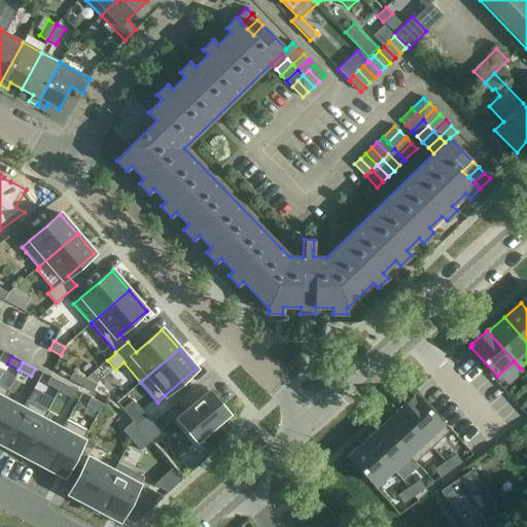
[(73,372),(69,380),(81,386),(85,378),(73,372)]
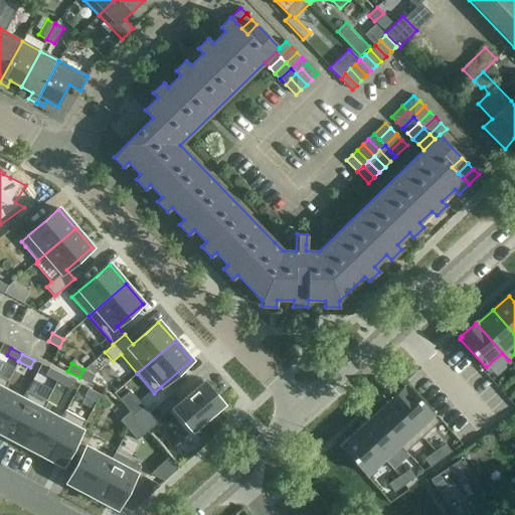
[(49,368),(45,376),(56,382),(60,374),(49,368)]
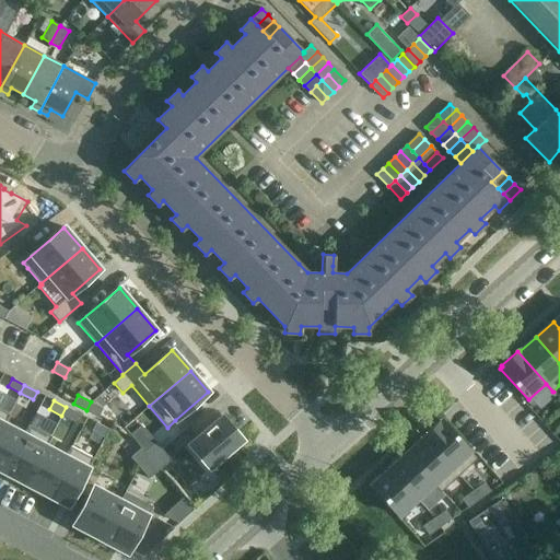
[(91,401),(86,410),(98,417),(103,408),(91,401)]
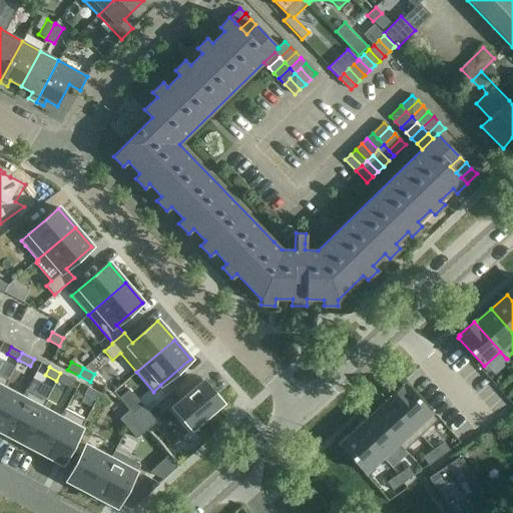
[(60,373),(56,381),(68,387),(72,379),(60,373)]
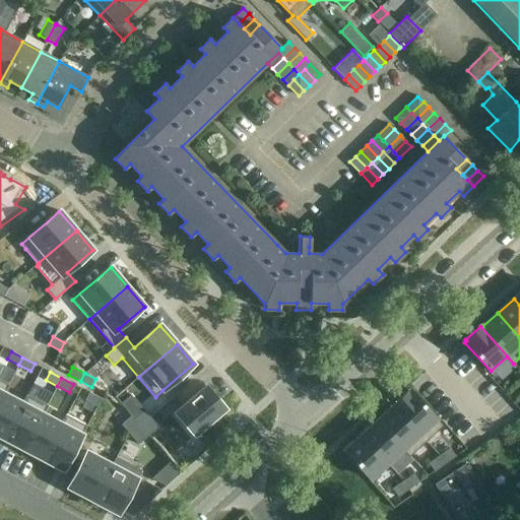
[(0,380),(0,399),(8,385),(0,380)]
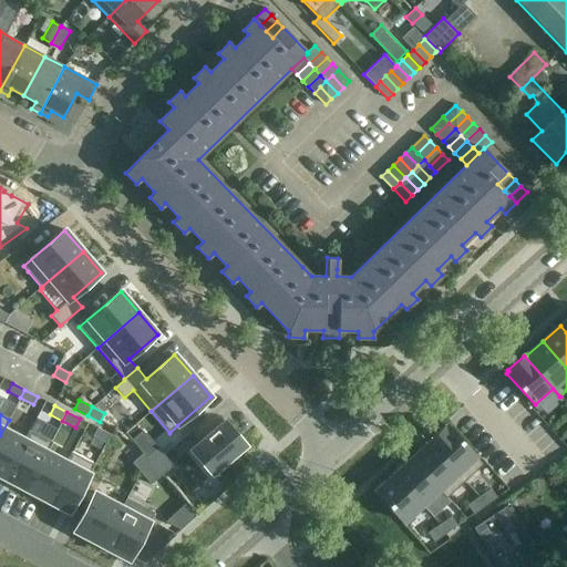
[(30,431),(4,478),(26,491),(51,442),(58,430),(37,419),(30,431)]
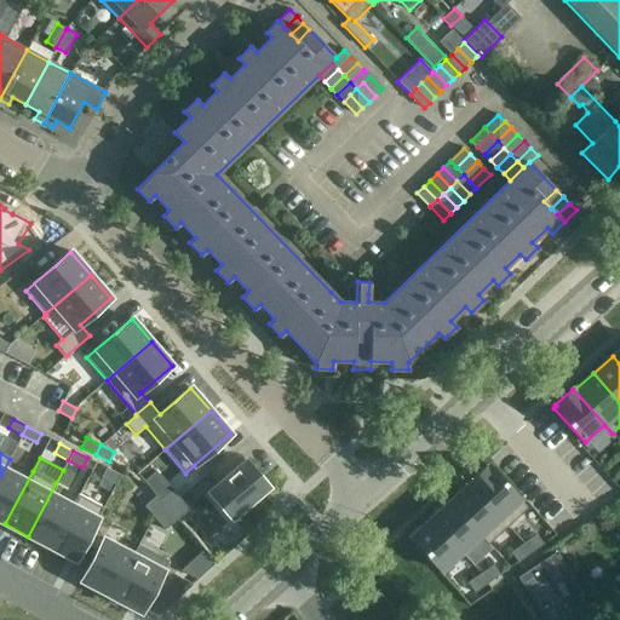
[(10,459),(0,476),(0,521),(5,523),(33,471),(32,470),(27,481),(5,469),(11,459),(10,459)]
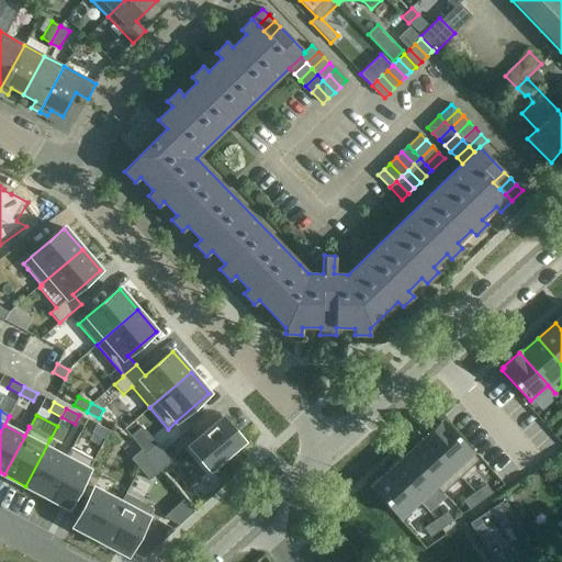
[(224,416),(190,445),(211,469),(244,440),(224,416)]
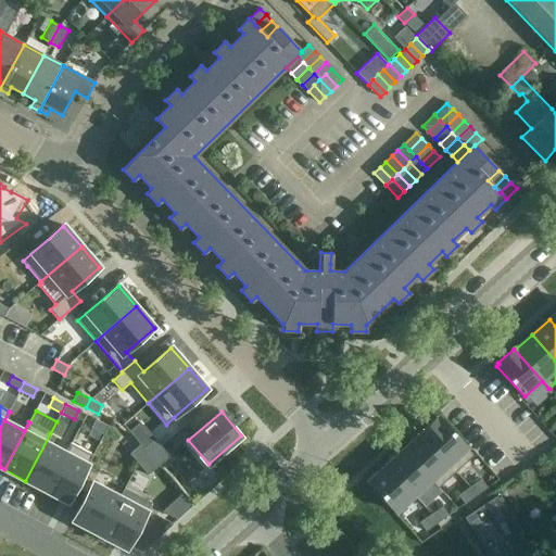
[(436,418),(420,432),(456,471),(474,455),(439,417),(437,419),(436,418)]
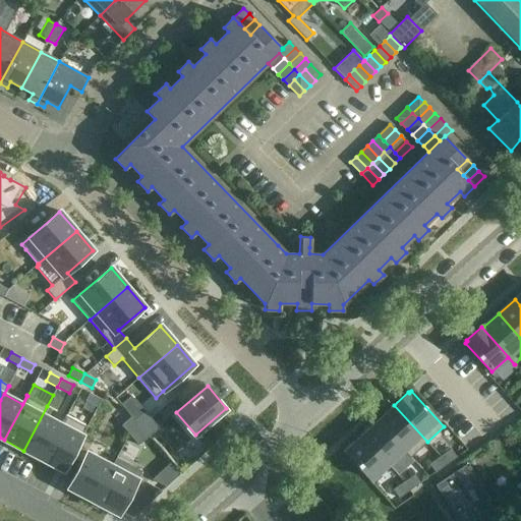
[(90,393),(85,401),(97,407),(101,400),(90,393)]
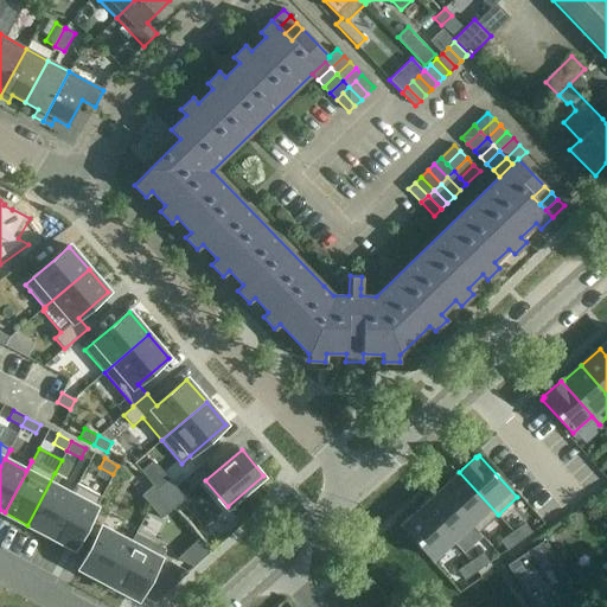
[(458,474),(440,491),(478,532),(496,517),(498,515),(459,472),(458,473),(458,474)]
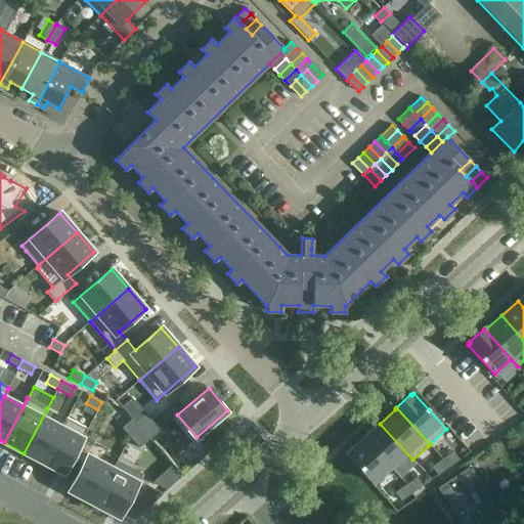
[(47,408),(24,453),(43,464),(67,419),(66,418),(61,427),(44,418),(48,408),(47,408)]
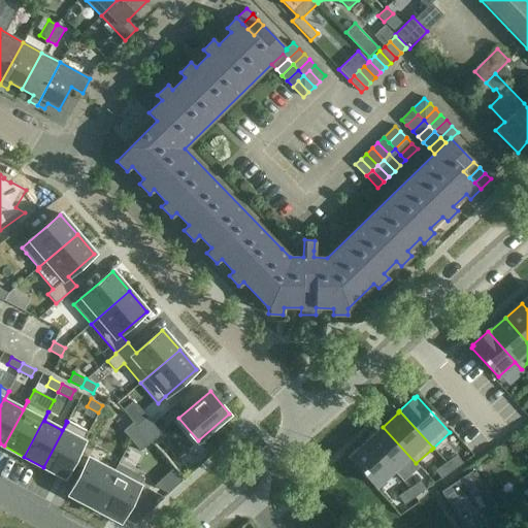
[(146,417),(136,426),(141,432),(152,424),(146,417)]
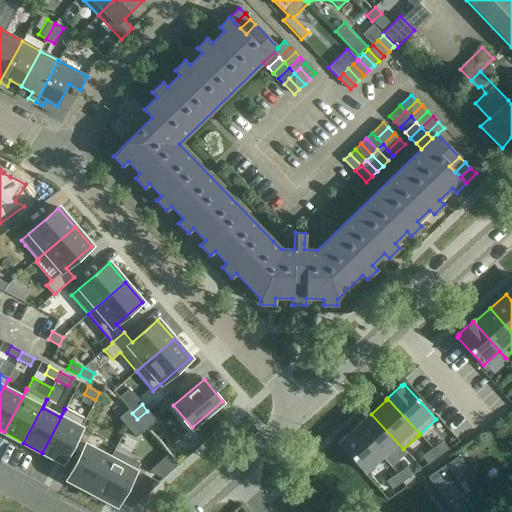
[(65,409),(42,453),(62,463),(85,420),(65,409)]
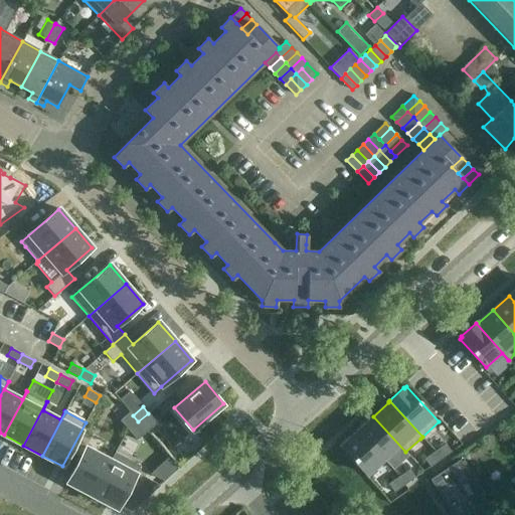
[(130,412),(120,420),(128,431),(138,421),(133,415),(130,412)]
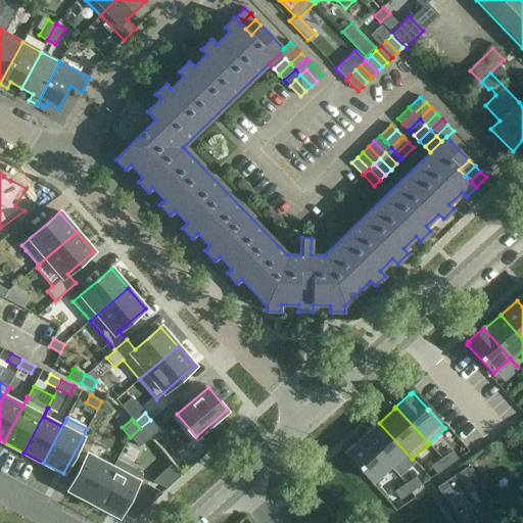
[(150,420),(140,428),(149,438),(159,430),(150,420)]
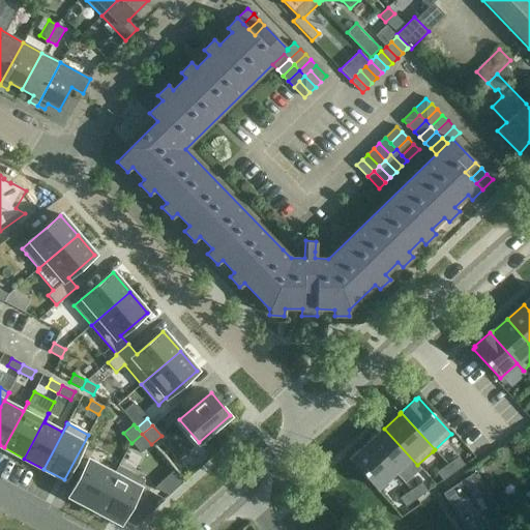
[(383,430),(367,444),(394,473),(409,460),(410,459),(417,466),(417,465),(384,429),(383,430)]
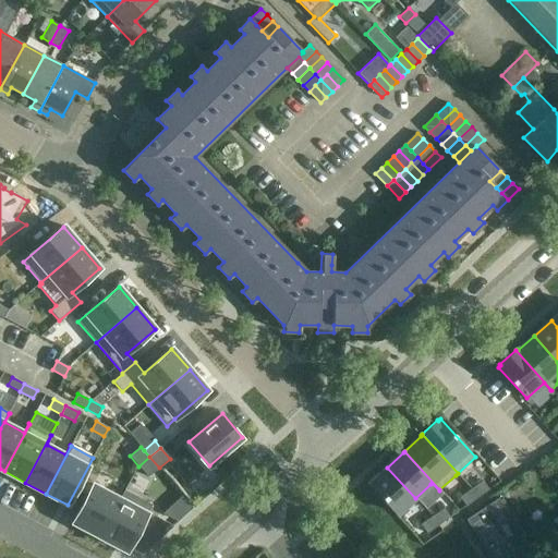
[(149,457),(138,466),(148,477),(159,468),(149,457)]
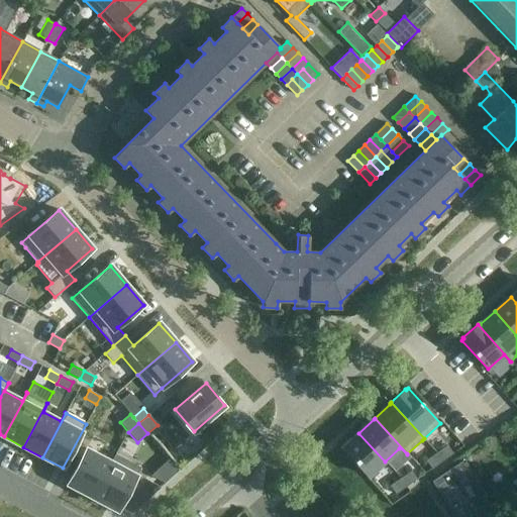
[(357,434),(341,448),(368,477),(383,462),(385,461),(358,433),(357,434)]
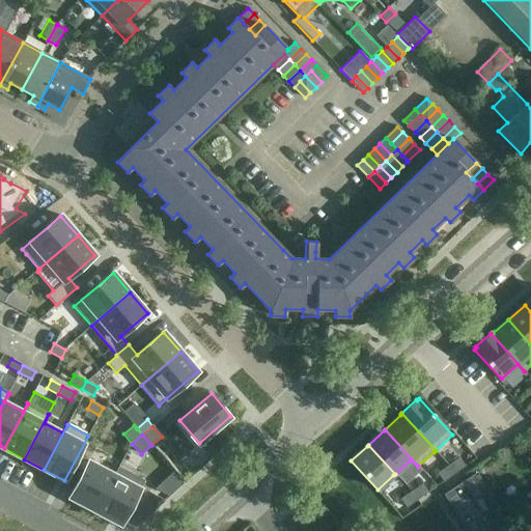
[(83,472),(70,498),(95,511),(114,475),(82,457),(77,468),(83,472)]
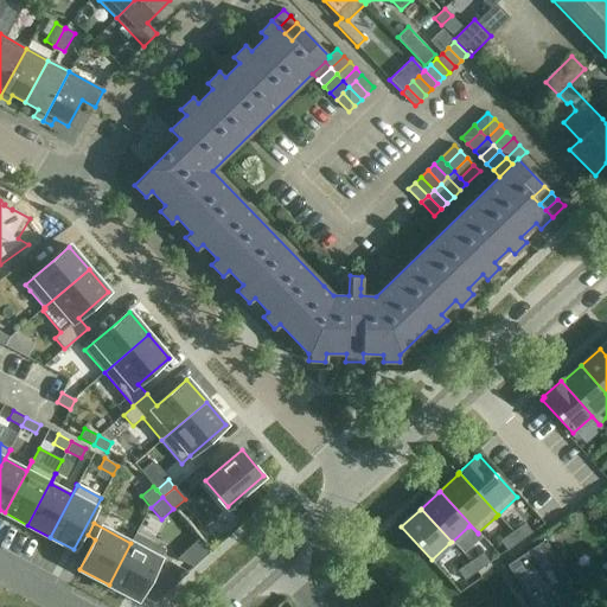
[(525,523),(512,532),(519,542),(531,532),(525,523)]
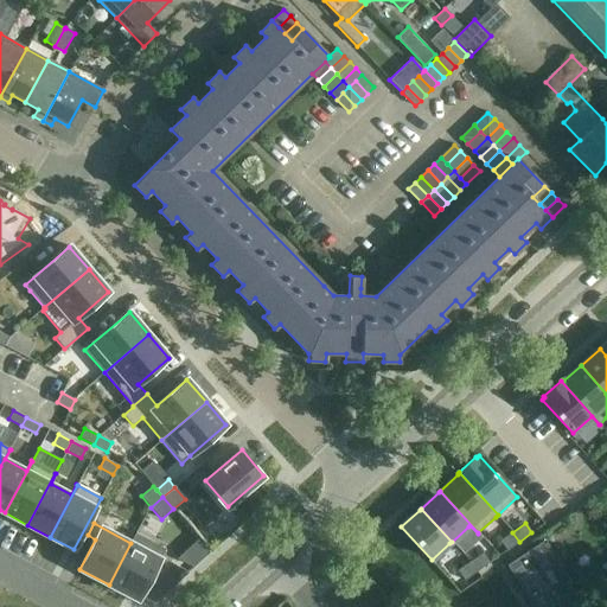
[(512,532),(500,541),(506,550),(519,542),(512,532)]
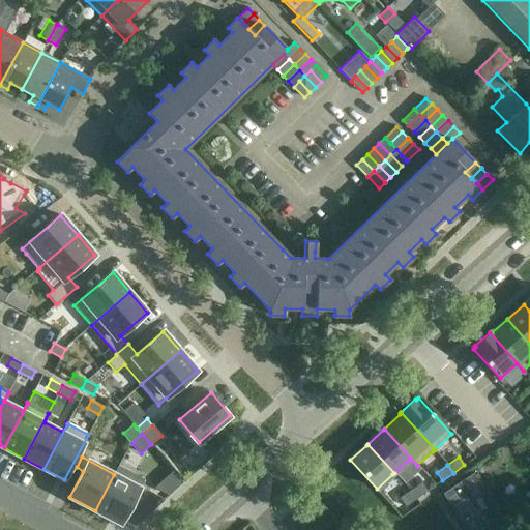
[(114,474),(95,510),(120,524),(133,501),(152,511),(165,500),(140,487),(144,479),(119,466),(114,474)]
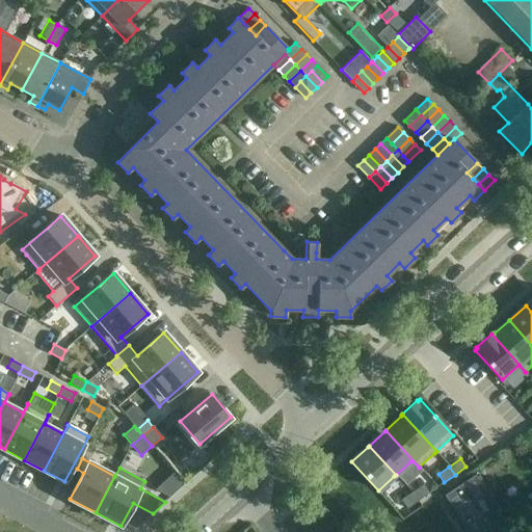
[(493,531),(473,501),(486,493),(475,475),(444,496),(468,531),(493,531)]
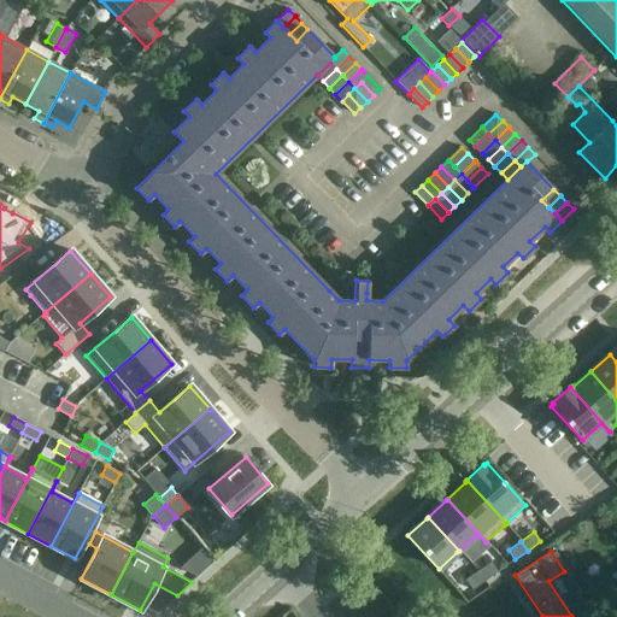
[(491,562),(479,571),(485,581),(498,573),(498,571),(491,562)]
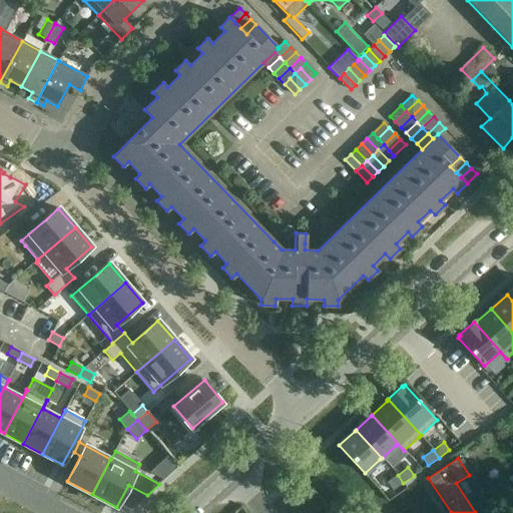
[(512,489),(501,474),(488,485),(505,508),(512,501),(512,489)]
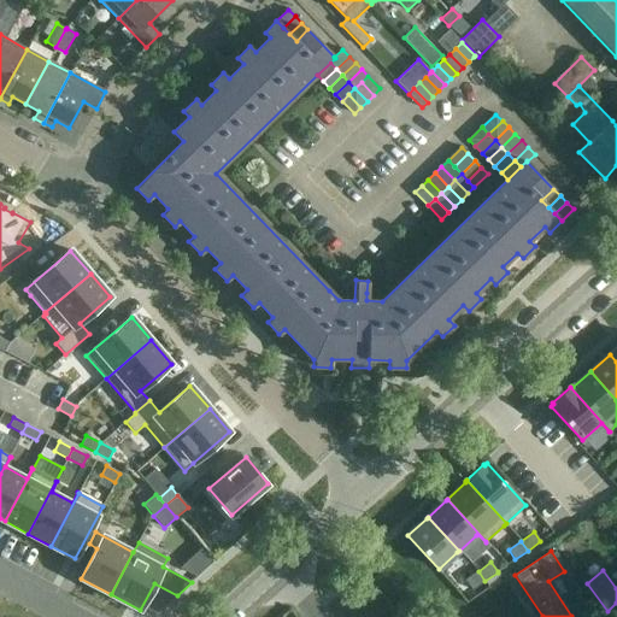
[(479,571),(465,580),(472,589),(485,581),(479,571)]
